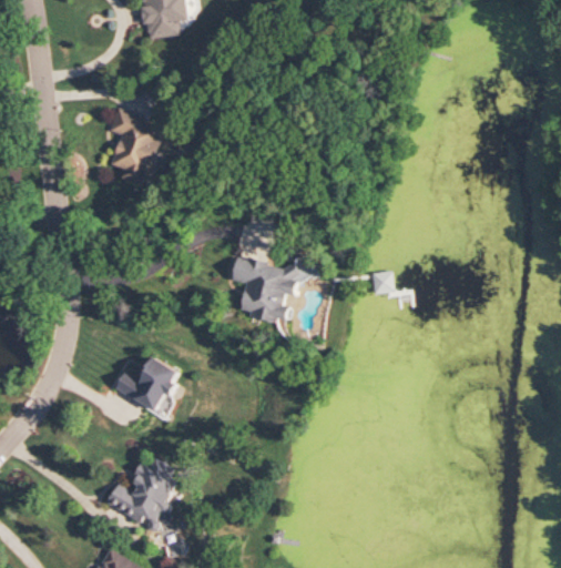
[(139,0),(143,38),(177,36),(176,21),(185,20),(183,0),(139,0)]
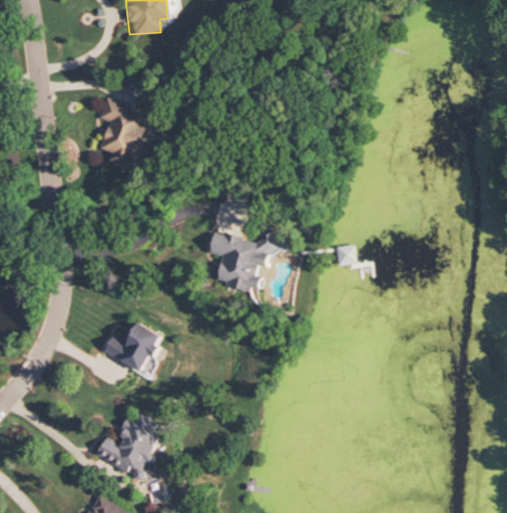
[(98,148),(109,151),(106,160),(128,167),(145,112),(102,99),(96,118),(106,120),(98,148)]
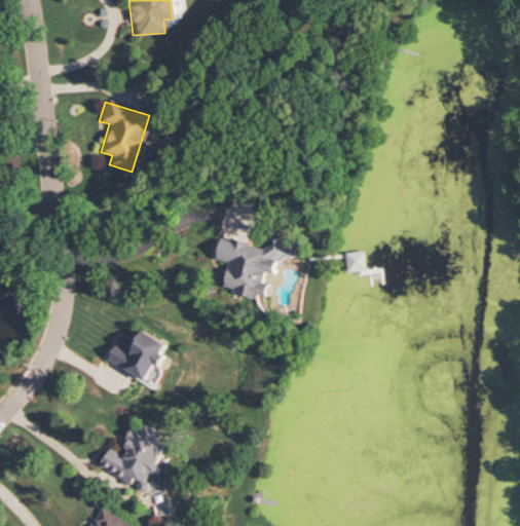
[(226,262),(221,286),(229,288),(228,292),(263,299),(266,284),(260,282),(262,271),(270,273),(273,260),(271,259),(273,249),(218,236),(213,259),(226,262)]
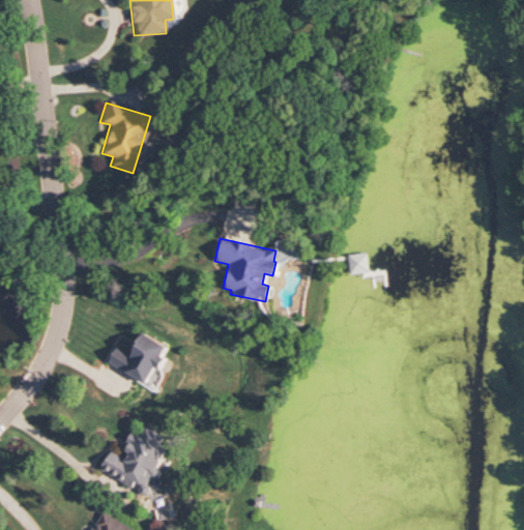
[(343,255),(345,273),(355,272),(356,276),(365,275),(361,252),(343,255)]
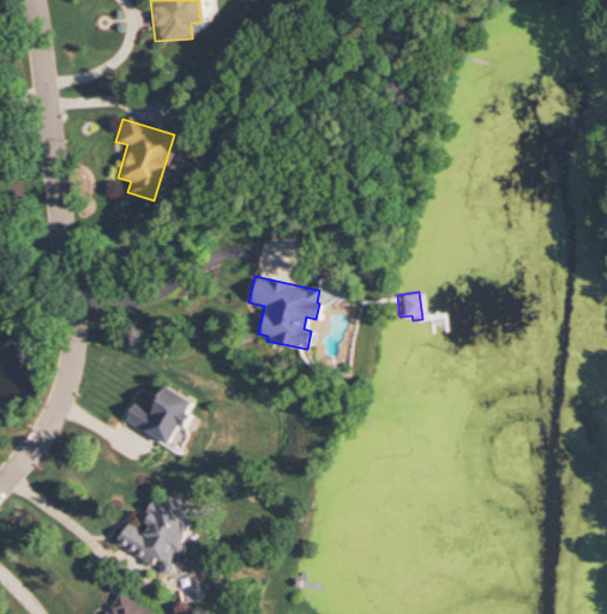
[(192,401),(164,385),(150,410),(133,399),(122,420),(167,444),(178,425),(182,427),(190,414),(186,413),(192,401)]
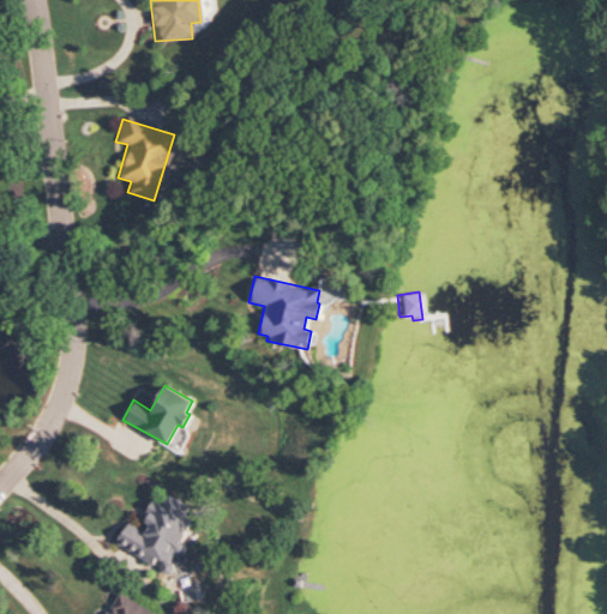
[(112,543),(155,566),(167,573),(181,545),(178,542),(190,518),(181,515),(186,506),(164,494),(160,505),(149,499),(143,511),(149,513),(140,530),(124,522),(112,543)]
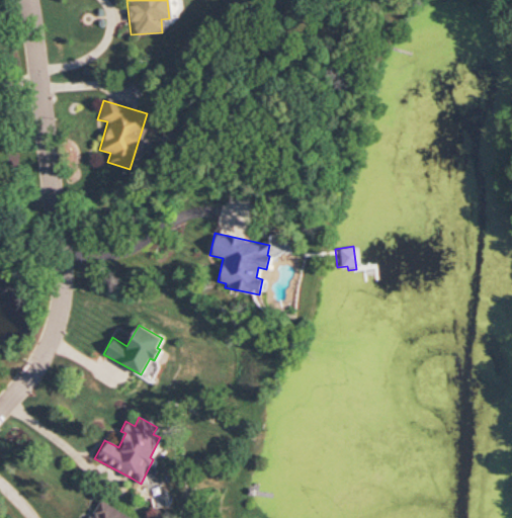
[(131,517),(95,500),(85,517),(131,517)]
